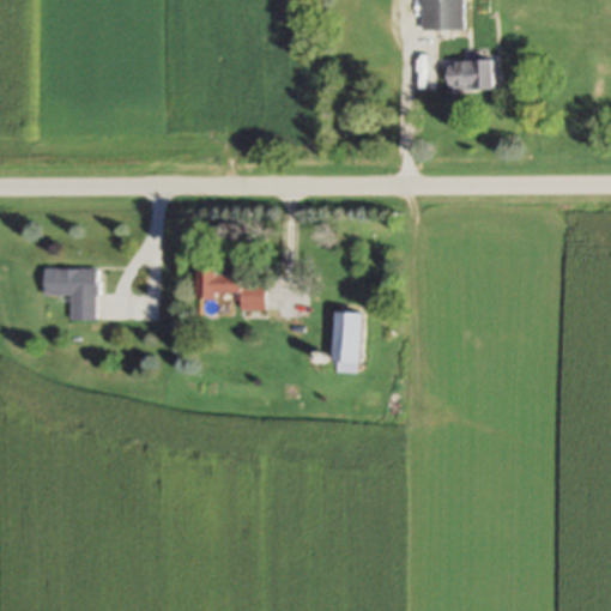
[(463,28),(463,0),(419,0),(419,29),(463,28)]
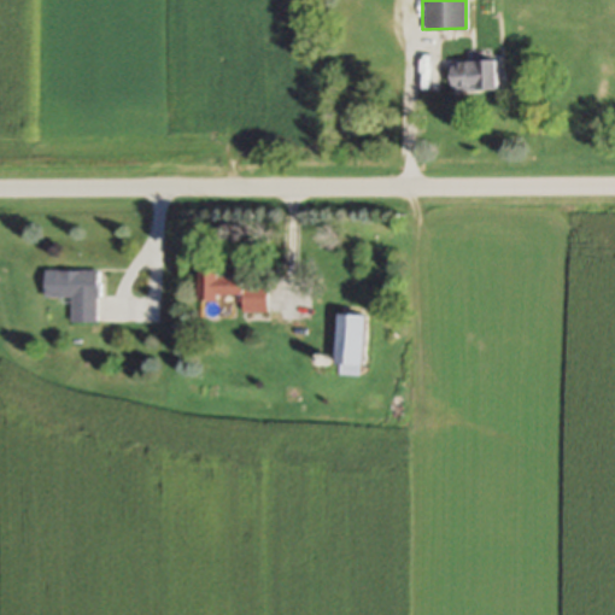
[(450,89),(496,89),(496,59),(450,59),(450,89)]
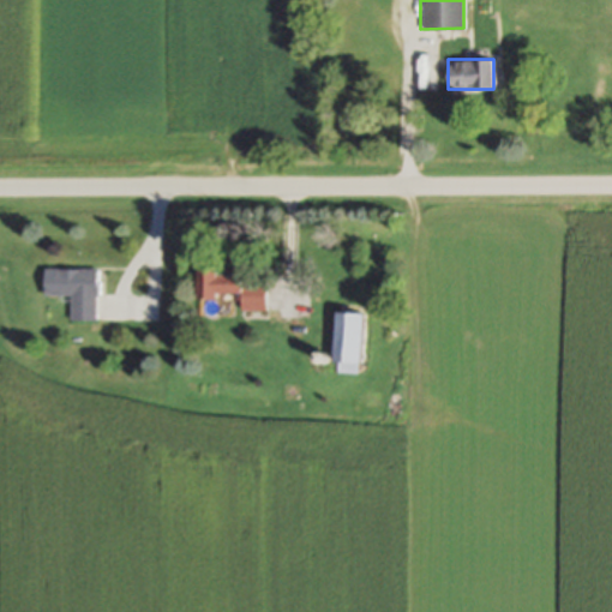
[(96,269),(45,269),(45,295),(71,295),(71,321),(96,321),(96,269)]
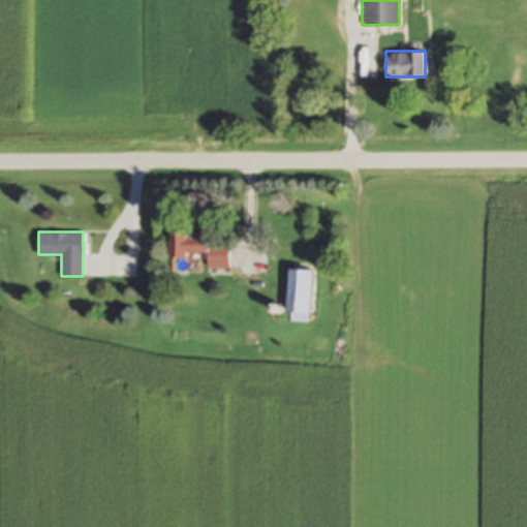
[(208,267),(227,267),(227,240),(207,240),(207,233),(169,233),(169,254),(208,254),(208,267)]
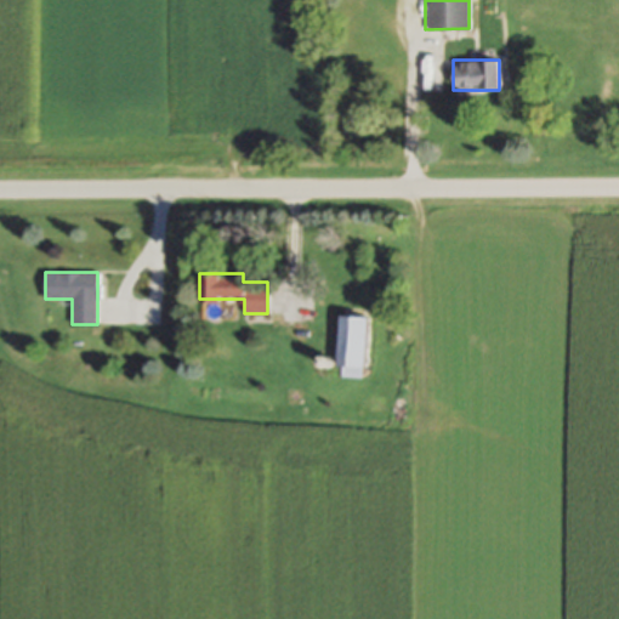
[(335,367),(364,368),(367,317),(338,316),(335,367)]
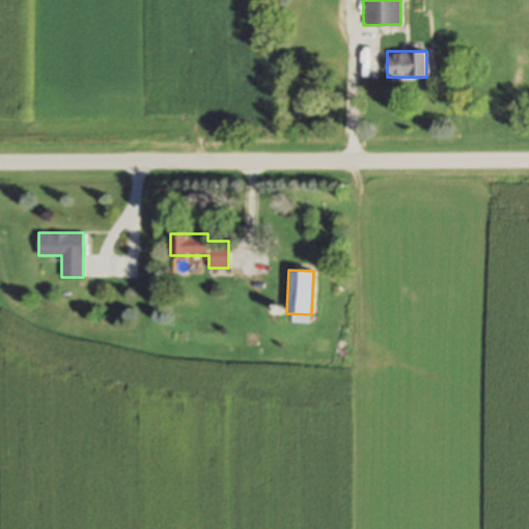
All buildings are outlined.
